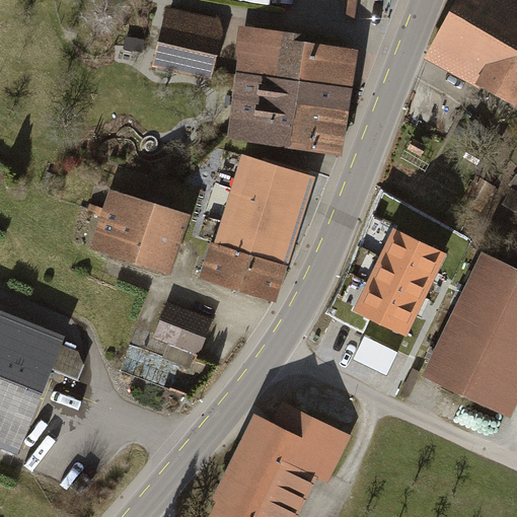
[(461,0),(426,60),(516,114),(516,0),(461,0)]
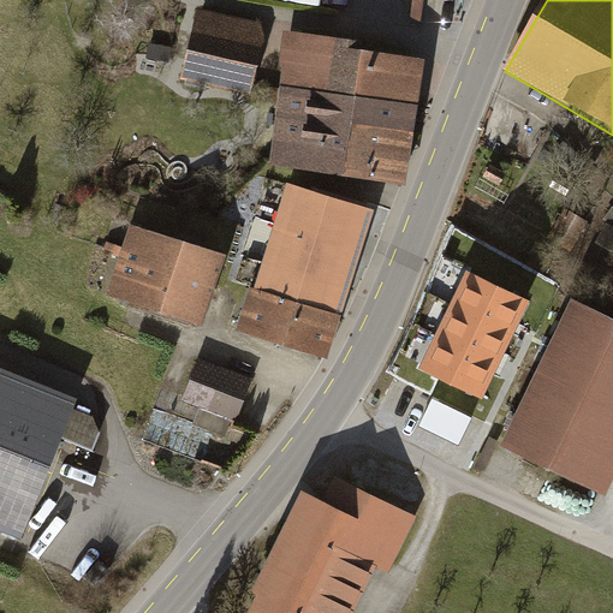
[(261,41),(192,24),(178,81),(245,97),(261,41)]
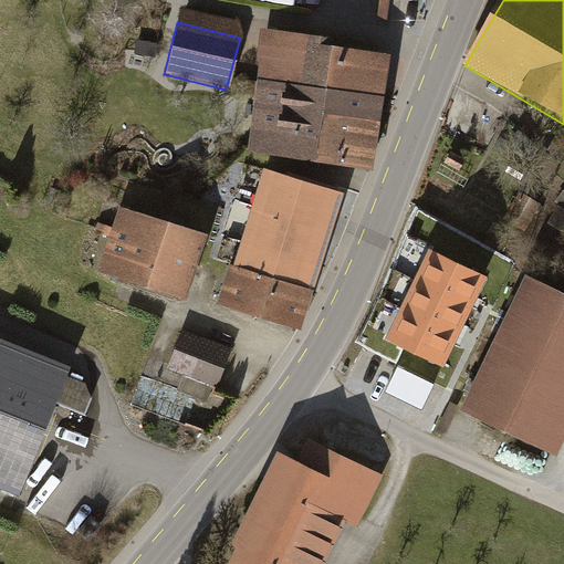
[(393,50),(264,30),(246,149),(374,169),(393,50)]
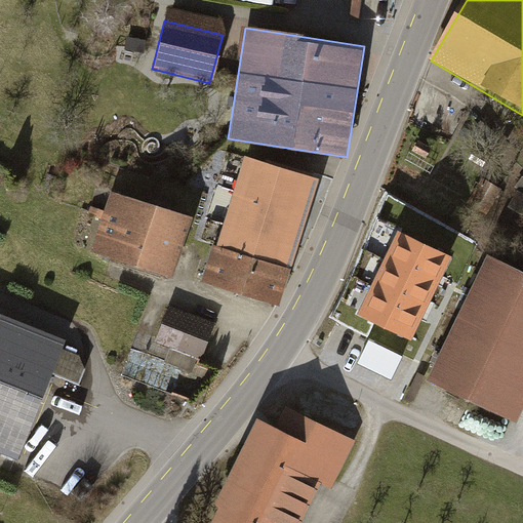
[(204,279),(283,304),(321,179),(246,157),(242,169),(222,163),(204,220),(220,226),(204,279)]
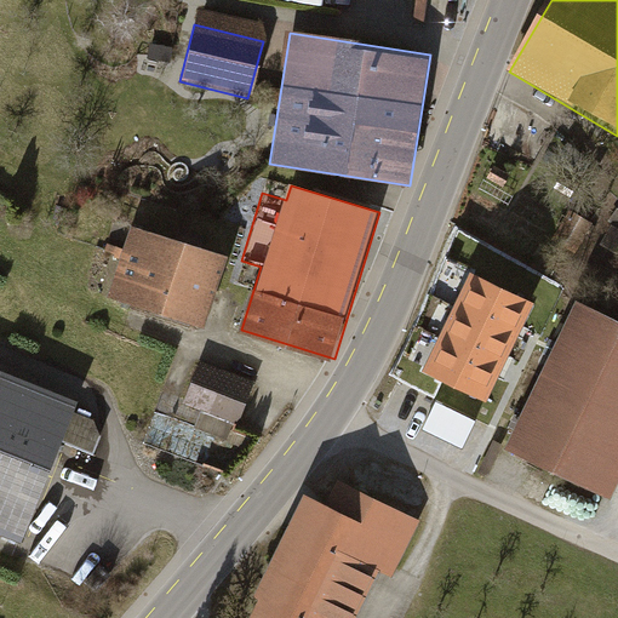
[(585,221),(561,206),(545,235),(570,249),(585,221)]
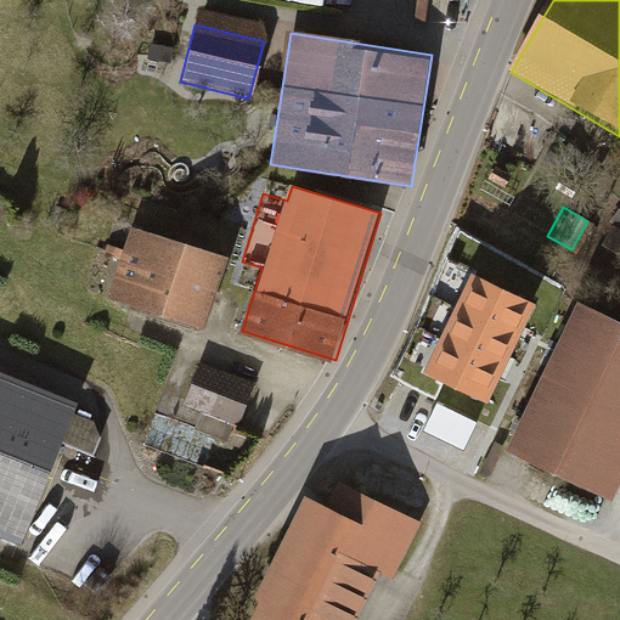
[(619,251),(619,229),(608,223),(597,243),(619,254),(619,251)]
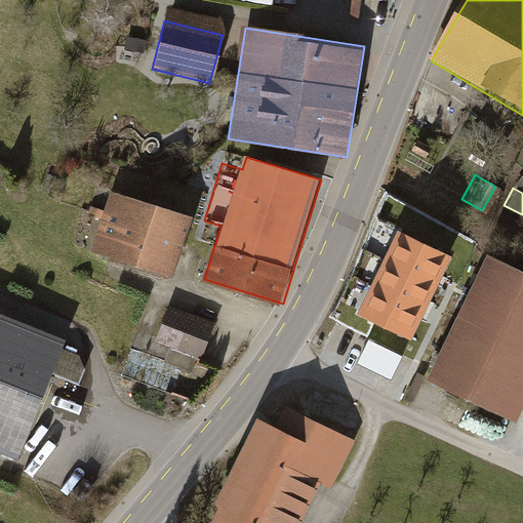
[(171,277),(192,217),(115,192),(94,251),(171,277)]
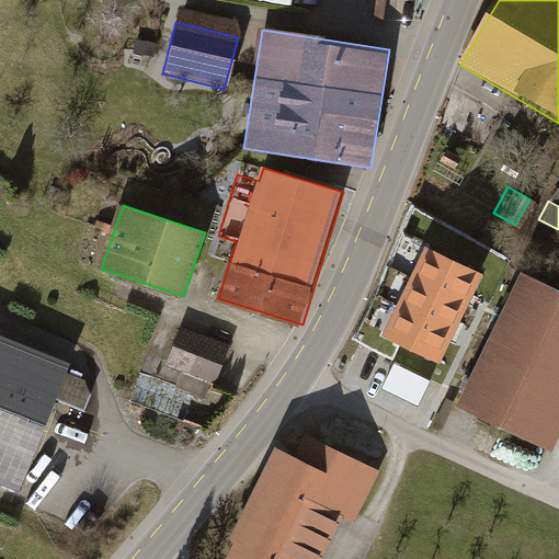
[(433,304),(452,254),(417,241),(398,291),(433,304)]
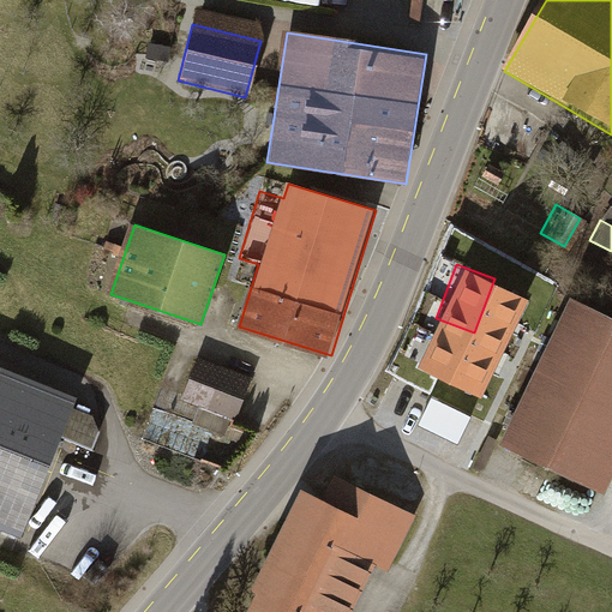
[(611,321),(570,300),(501,442),(599,491),(611,463),(611,321)]
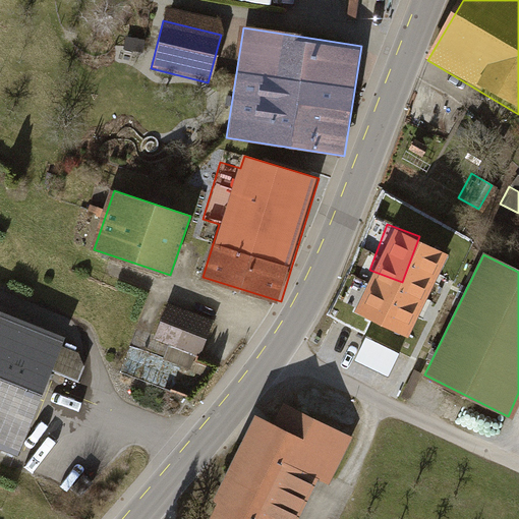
[(156,333),(199,348),(211,316),(167,301),(156,333)]
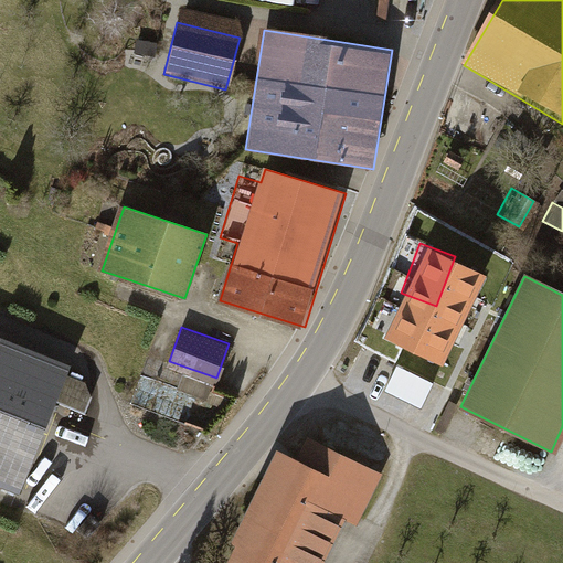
[(76,367),(0,336),(0,484),(23,494),(76,367)]
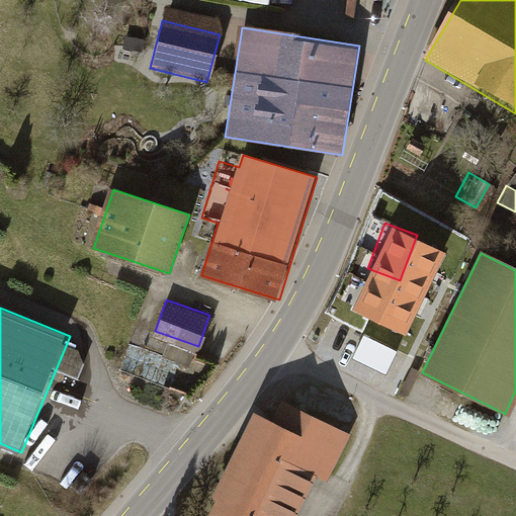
[(364,328),(354,351),(389,366),(400,343),(364,328)]
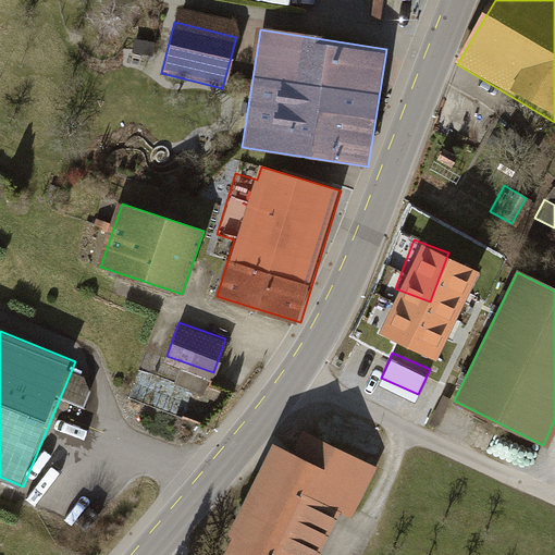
[(353,509),(372,463),(298,431),(288,454),(268,445),(221,554),(319,554),(341,504),(353,509)]
